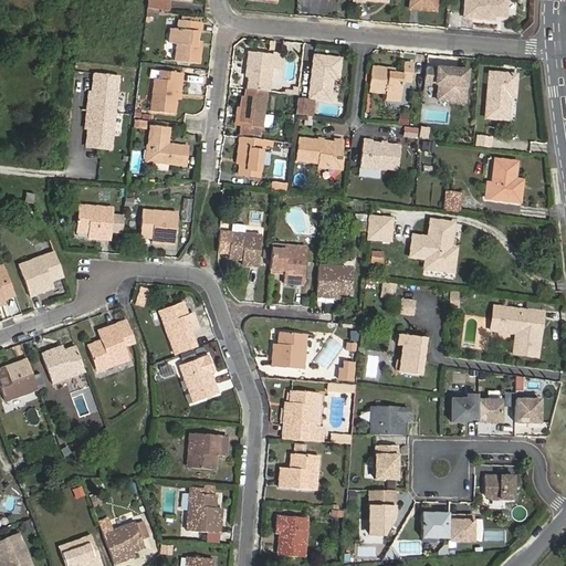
[(170,0),(167,0),(147,0),(147,8),(158,10),(169,11),(170,0)]
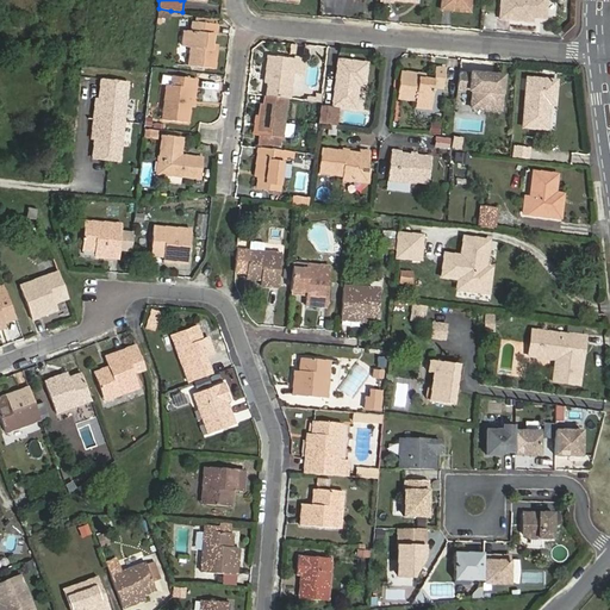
[(442,0),(442,8),(454,10),(454,8),(467,10),(467,0),(442,0)]
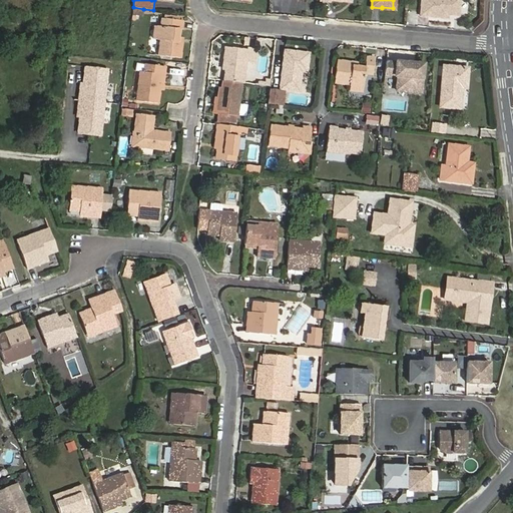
[(460,0),(421,0),(420,15),(444,17),(445,14),(448,14),(459,15),(460,0)]
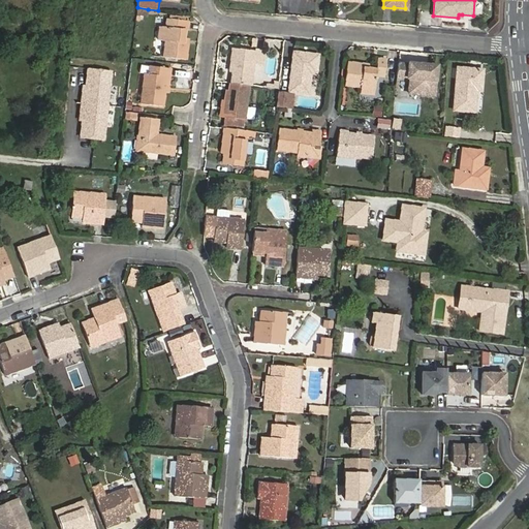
[(148,9),(137,7),(136,16),(147,17),(148,9)]
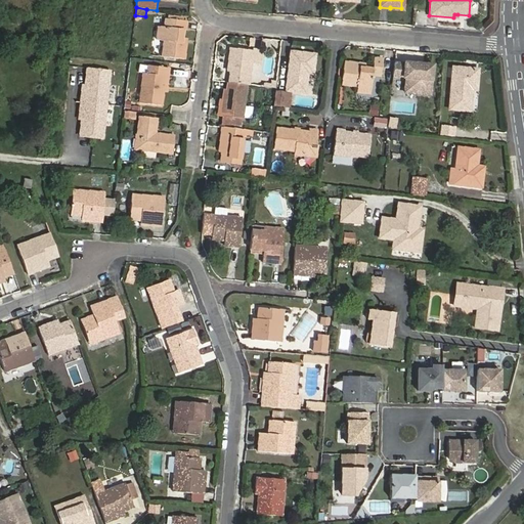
[(185,43),(181,42),(182,38),(184,20),(166,18),(165,28),(159,27),(157,40),(164,41),(163,56),(184,59),(185,43)]
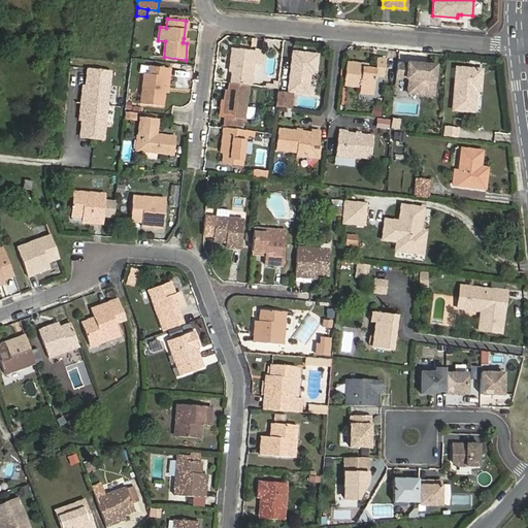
[(231,83),(249,85),(251,86),(253,64),(263,65),(264,51),(256,50),(256,51),(232,48),(230,65),(233,66),(231,83)]
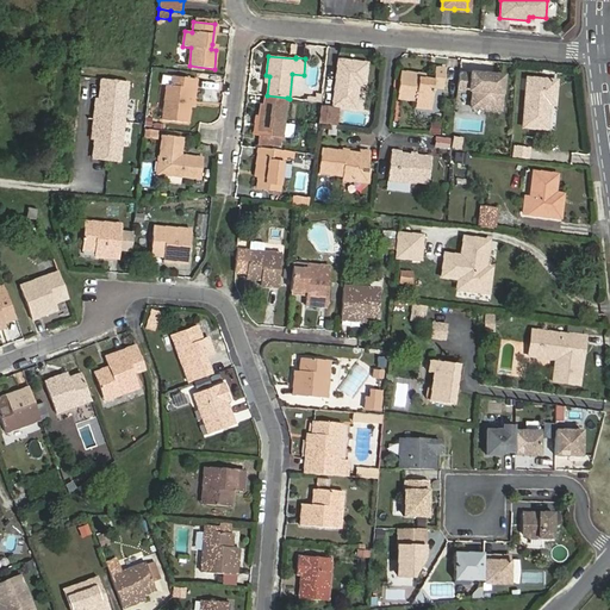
[(338,60),(332,106),(355,109),(359,86),(365,86),(367,63),(338,60)]
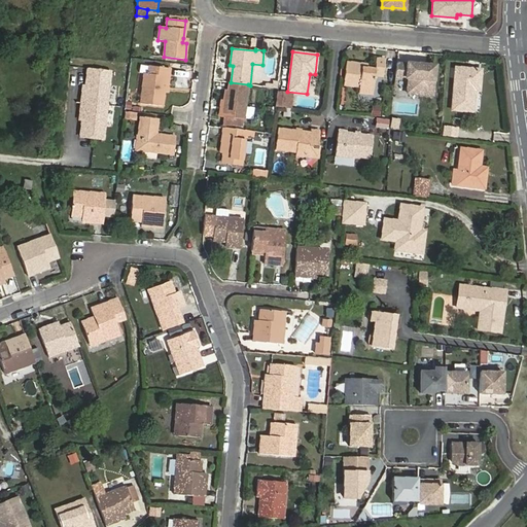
[(383,76),(385,60),(376,59),(375,69),(361,68),(361,64),(346,62),(343,85),(359,88),(358,93),(373,95),(375,76),(383,76)]
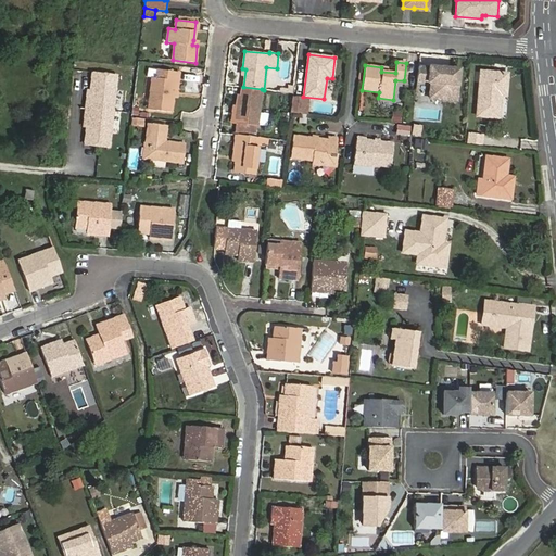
[(418,83),(429,83),(428,100),(460,102),(463,66),(419,64),(418,83)]
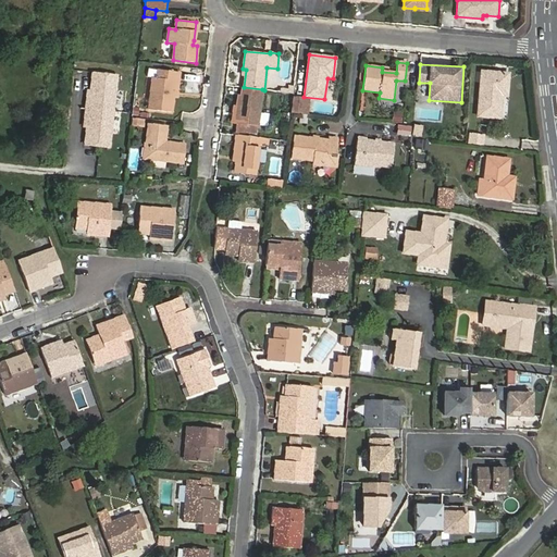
[(152,77),(148,109),(172,112),(176,72),(158,70),(157,78),(152,77)]
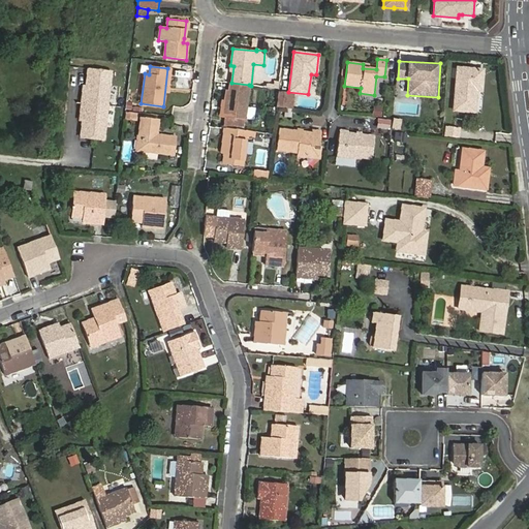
[(483,70),(458,68),(455,110),(473,112),(475,90),(480,90),(483,70)]
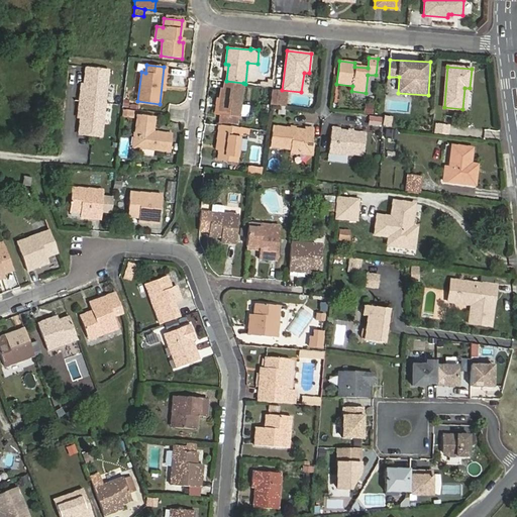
[(103,105),(108,72),(85,69),(82,93),(79,93),(78,101),(103,105)]
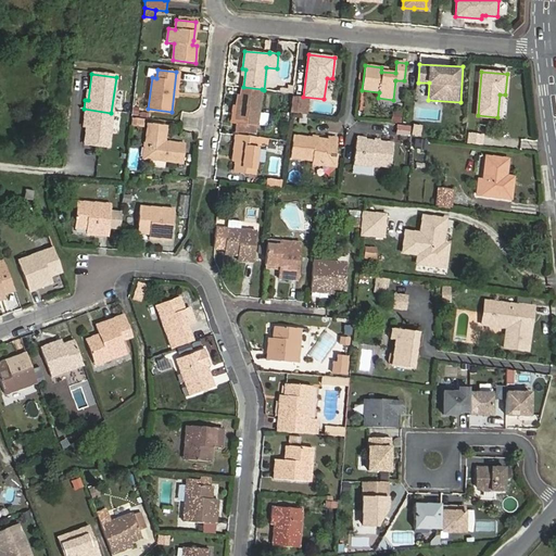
[(243,87),(241,87),(240,96),(238,95),(235,123),(240,124),(256,125),(257,126),(262,89),(243,87)]
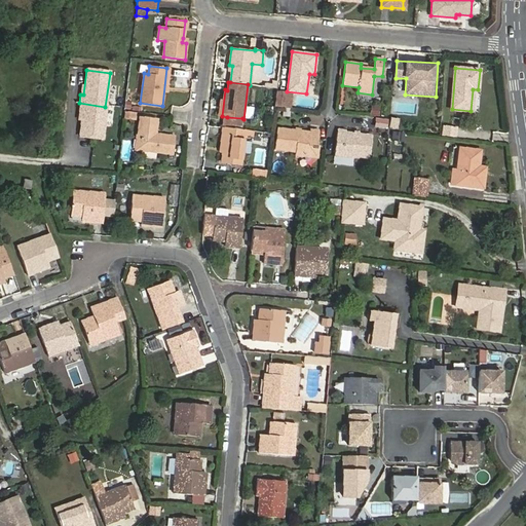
[(290,107),(292,94),(277,92),(275,106),(290,107)]
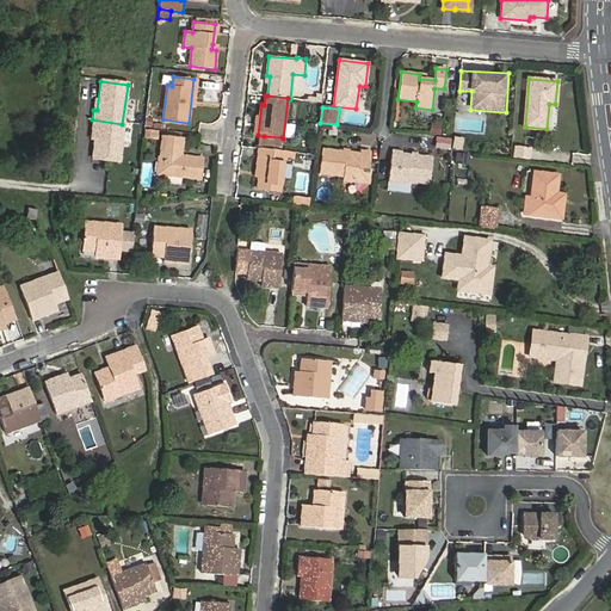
[(499,119),(479,118),(477,135),(497,137),(499,119)]
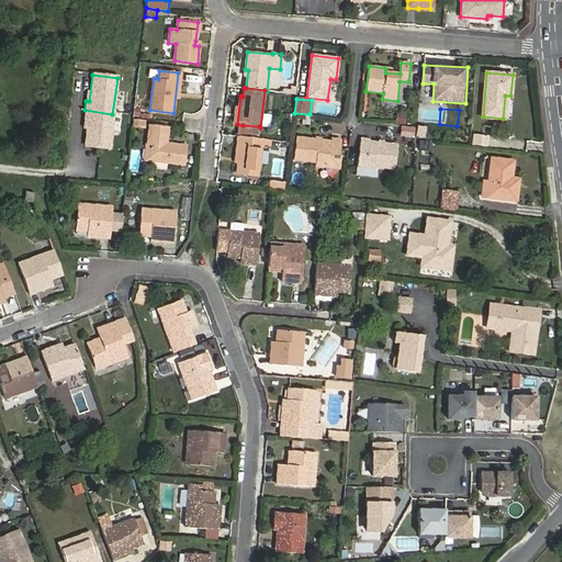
[(82,146),(108,149),(112,114),(85,110),(83,120),(86,120),(82,146)]
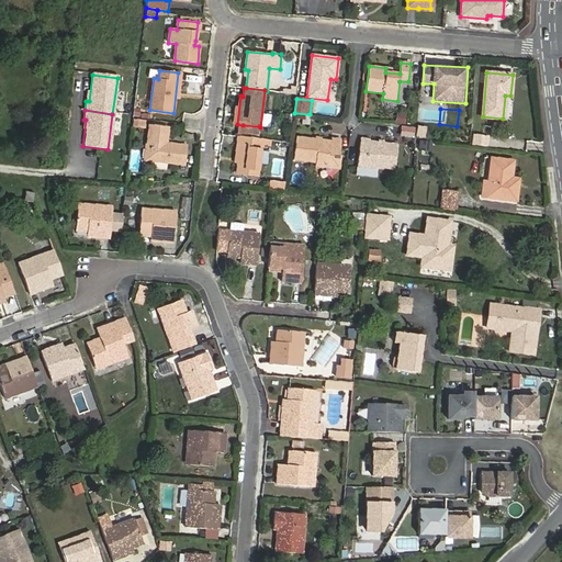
[(405,113),(396,112),(395,123),(404,124),(405,113)]
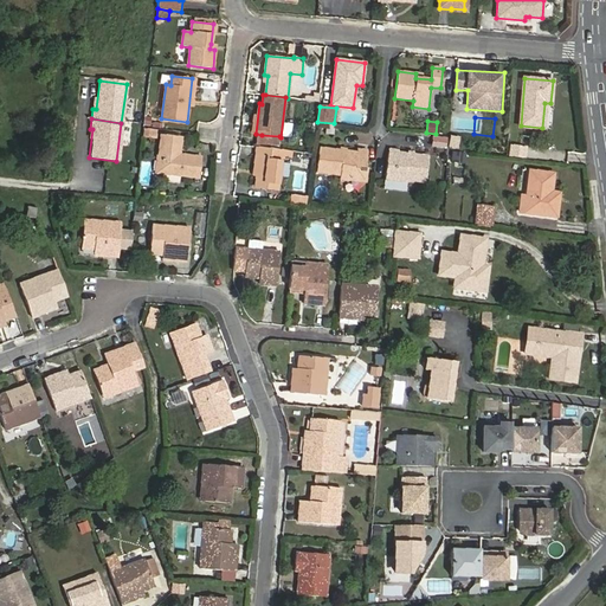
[(262,135),(256,134),(255,144),(278,147),(279,136),(262,135)]
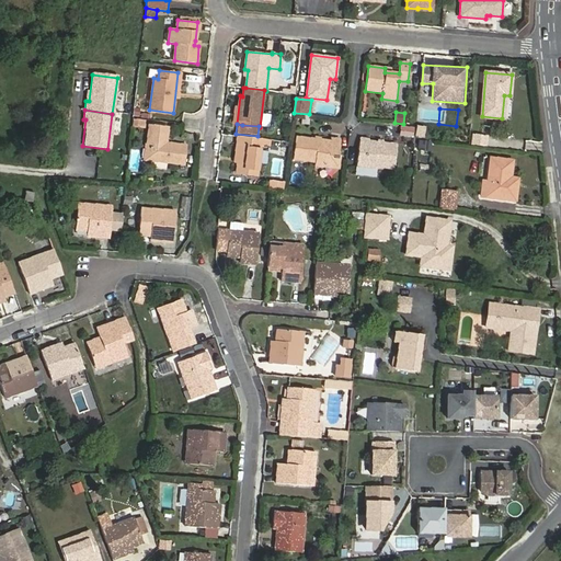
[(150,125),(146,159),(184,164),(186,146),(165,144),(168,126),(150,125)]
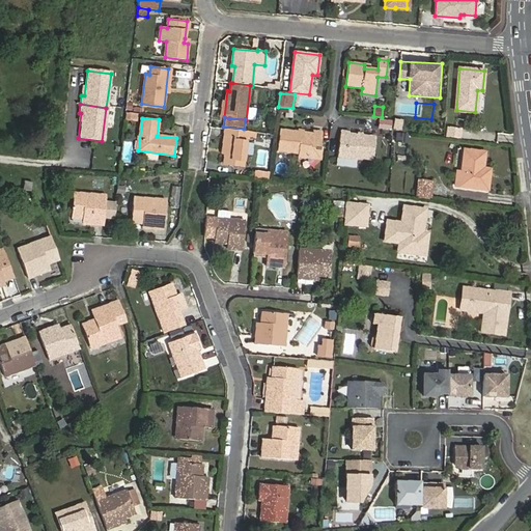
[(378,128),(392,130),(393,120),(379,118),(378,128)]
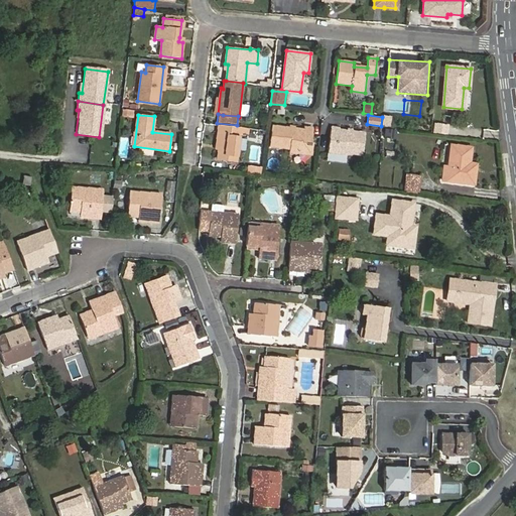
[(219,125),(218,134),(220,134),(218,160),(236,162),(240,134),(248,134),(248,128),(219,125)]
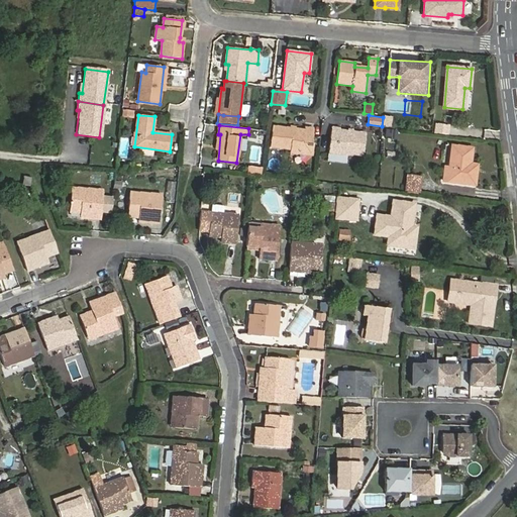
[(313,154),(313,148),(314,144),(312,144),(313,131),(273,126),(270,146),(291,148),(290,152),(313,154)]
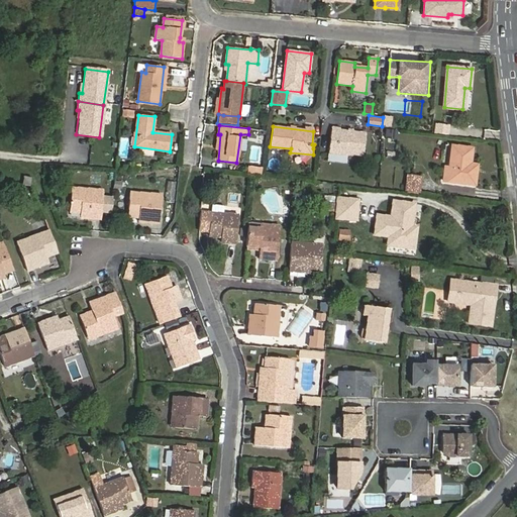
[(331,129),(328,152),(347,154),(347,153),(364,154),(366,133),(331,129)]
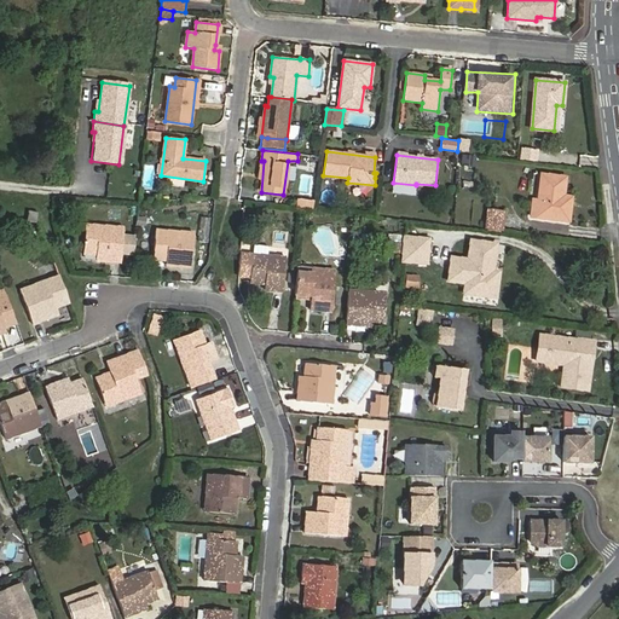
[(462,167),(475,167),(476,155),(462,155),(462,167)]
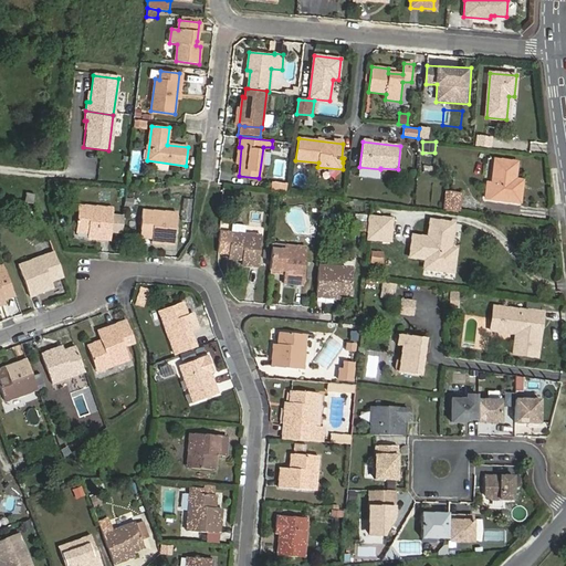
[(486,197),(502,199),(502,196),(513,197),(513,201),(520,202),(522,186),(514,185),(517,163),(495,160),(492,182),(488,181),(486,197)]
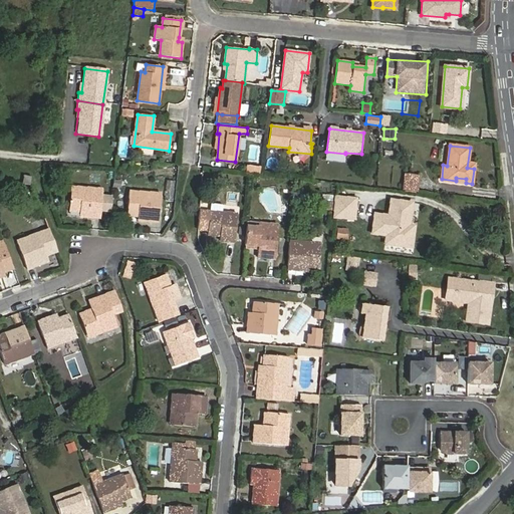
[(247,164),(246,171),(260,173),(261,166),(247,164)]
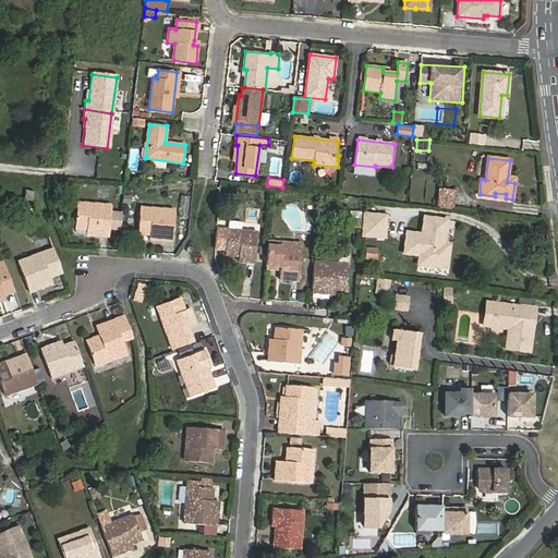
[(25,190),(24,199),(33,201),(34,191),(25,190)]
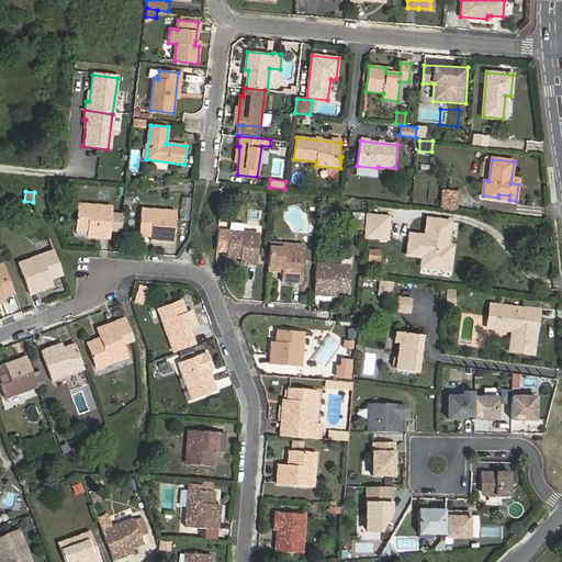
[(444,191),(441,206),(456,208),(458,193),(444,191)]
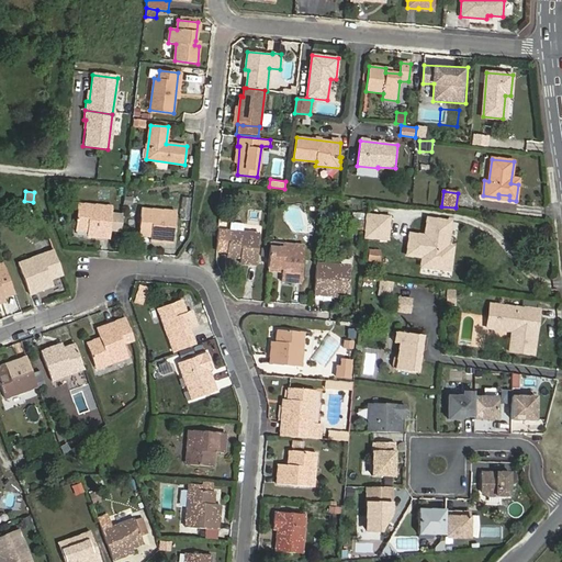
[(112,206),(78,204),(76,231),(92,232),(92,237),(110,238),(110,231),(111,225),(111,216),(112,206)]
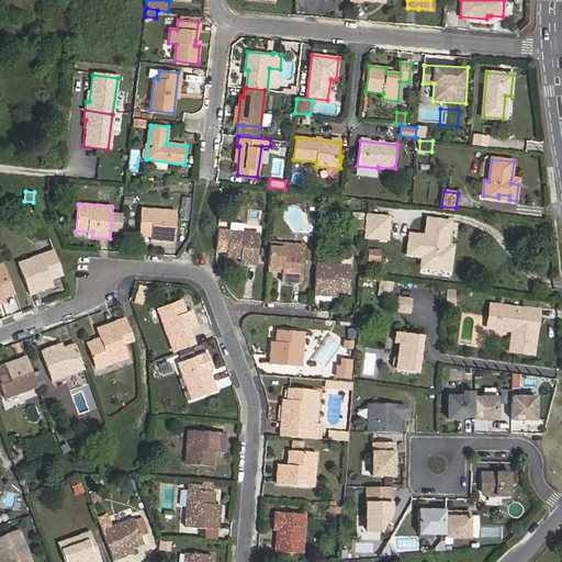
[(156,242),(173,243),(176,212),(141,209),(138,235),(156,236),(156,242)]
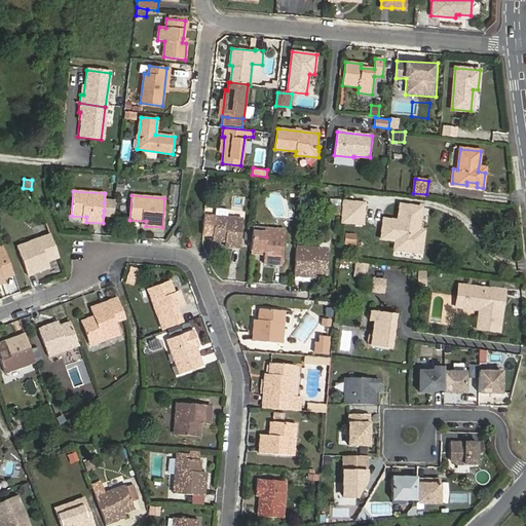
[(364,203),(342,201),(340,222),(363,224),(364,203)]
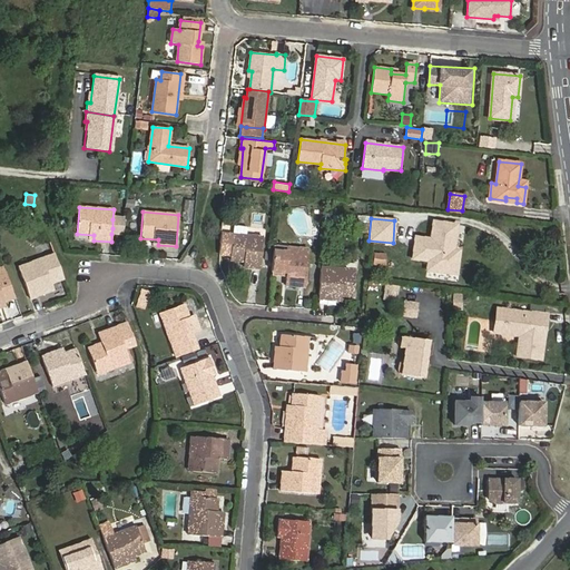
[(125,220),(112,219),(112,228),(111,234),(124,234),(125,220)]
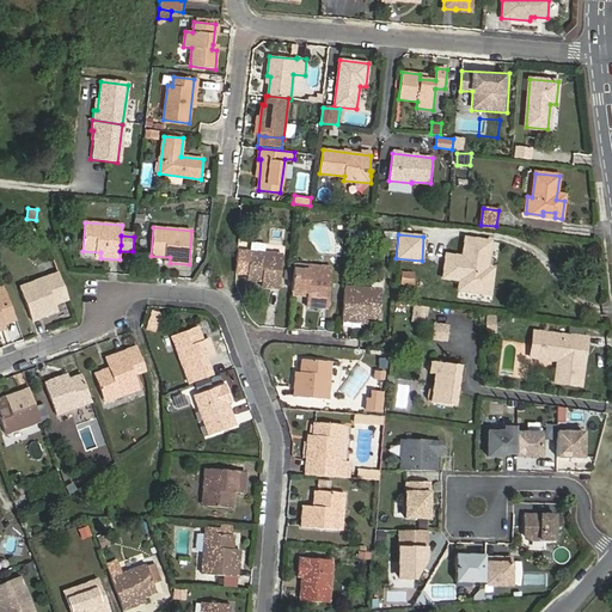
[(488,268),(490,242),(465,238),(459,289),(490,294),(494,269),(488,268)]
